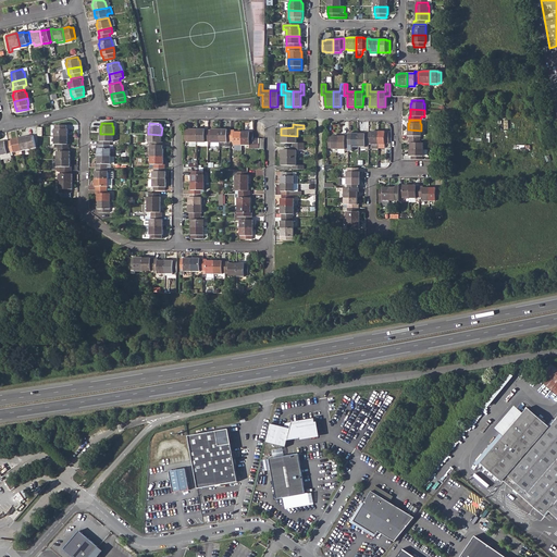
[(54,137),(67,137),(67,130),(66,130),(66,126),(56,126),(56,130),(54,130),(54,137)]
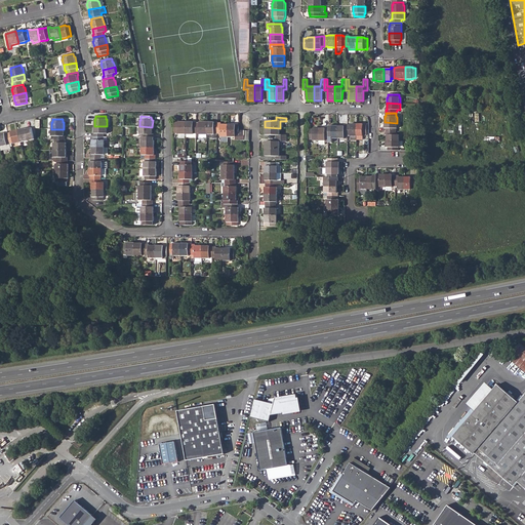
[(178,134),(186,134),(186,122),(178,122),(178,123),(175,123),(175,133),(178,133),(178,134)]
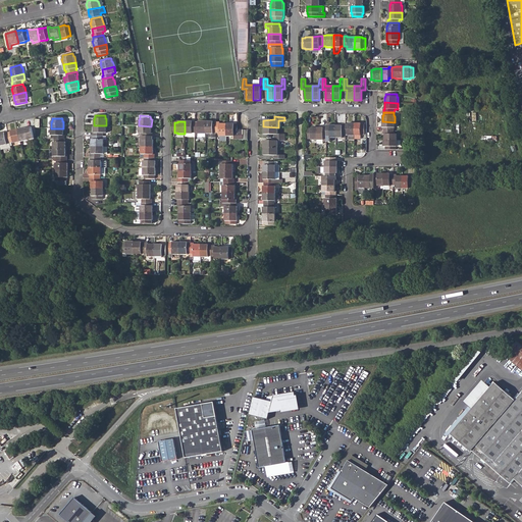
[(185,134),(192,134),(192,133),(195,133),(195,122),(192,122),(192,121),(185,121),(185,134)]
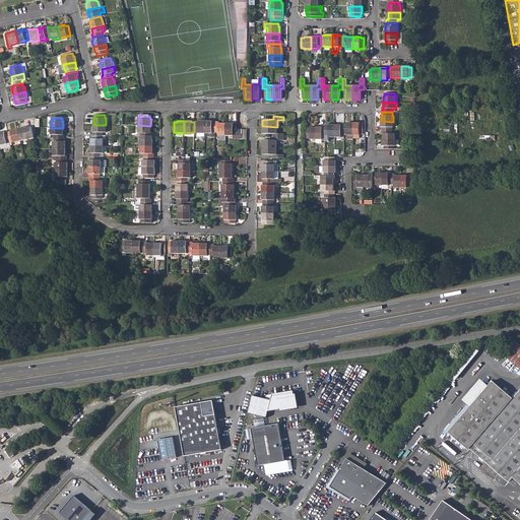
[(197,133),(205,133),(205,121),(197,121),(197,122),(194,122),(194,132),(197,132),(197,133)]
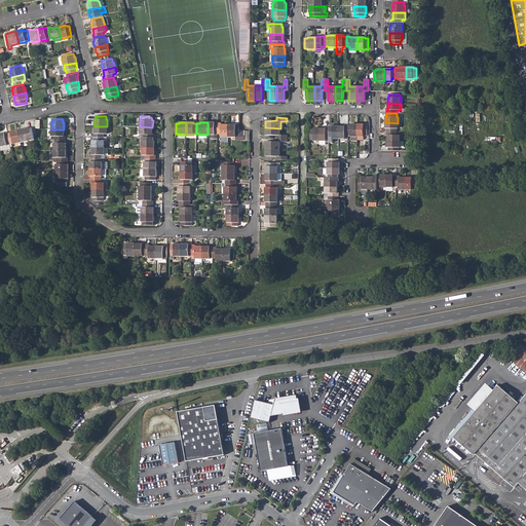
[(208,135),(215,135),(218,135),(218,123),(215,123),(215,122),(208,122),(208,135)]
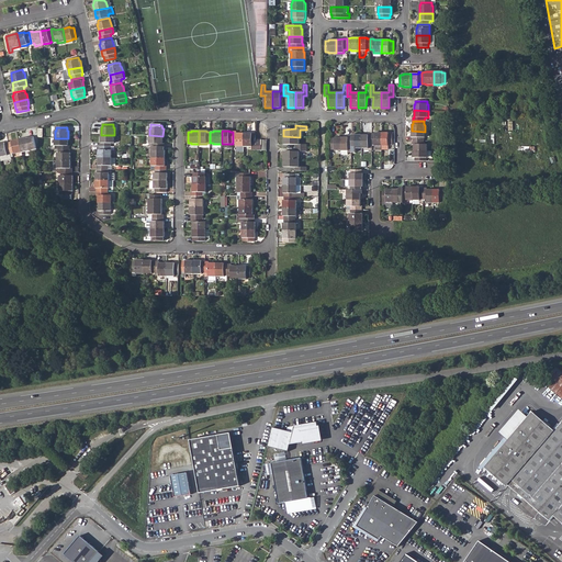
[(413,141),(424,142),(424,137),(425,137),(425,132),(412,131),(412,137),(413,137),(413,141)]
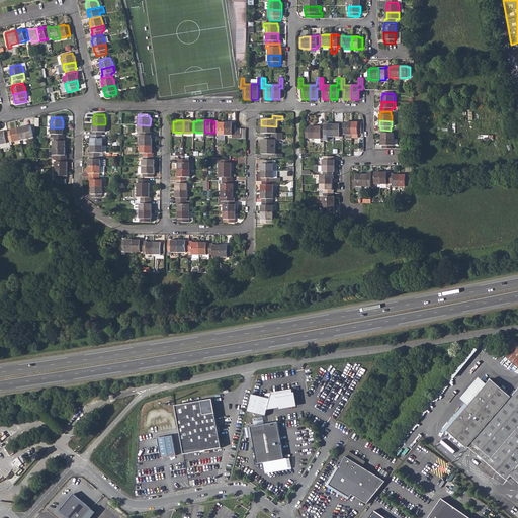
[(218,135),(226,136),(225,123),(218,122),(218,121),(214,121),(214,133),(218,133),(218,135)]
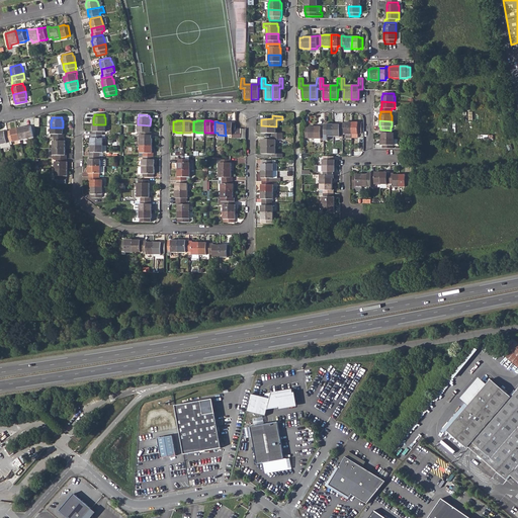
[(346,135),(352,135),(352,122),(345,122),(346,123),(343,123),(343,134),(346,134),(346,135)]
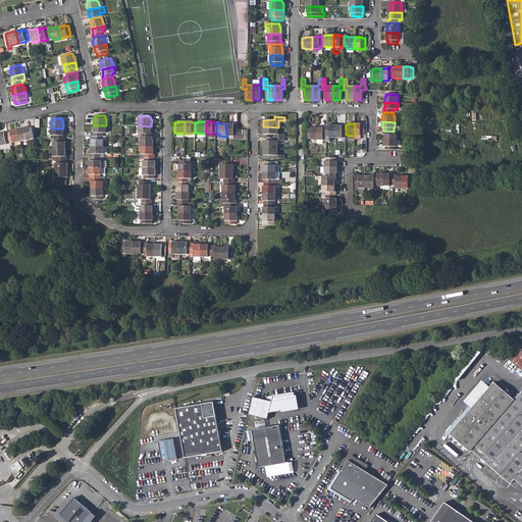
[(355,123),(355,136),(361,136),(361,135),(364,135),(364,124),(361,124),(361,123),(355,123)]
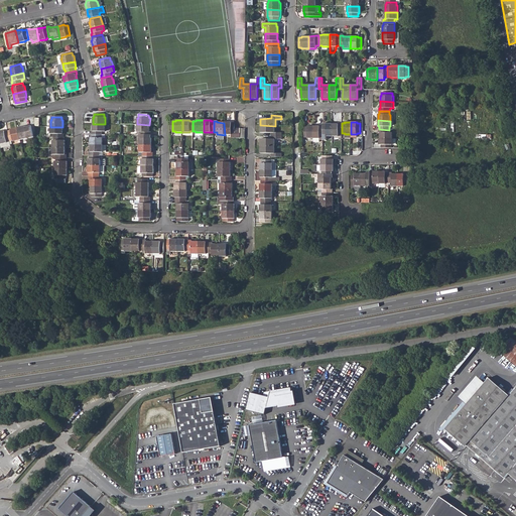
[(225,135),(231,135),(231,134),(235,134),(235,129),(235,124),(232,124),(231,123),(224,123),(225,135)]
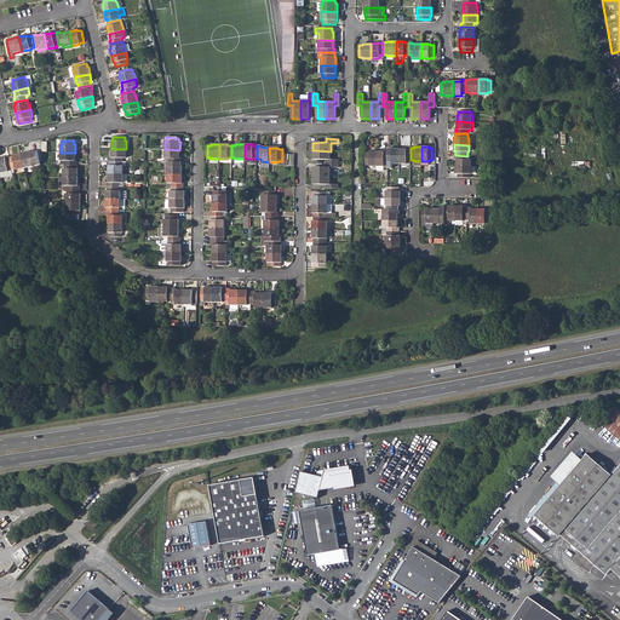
[(399,164),(406,164),(407,160),(411,160),(411,148),(407,148),(406,149),(399,149),(399,164)]
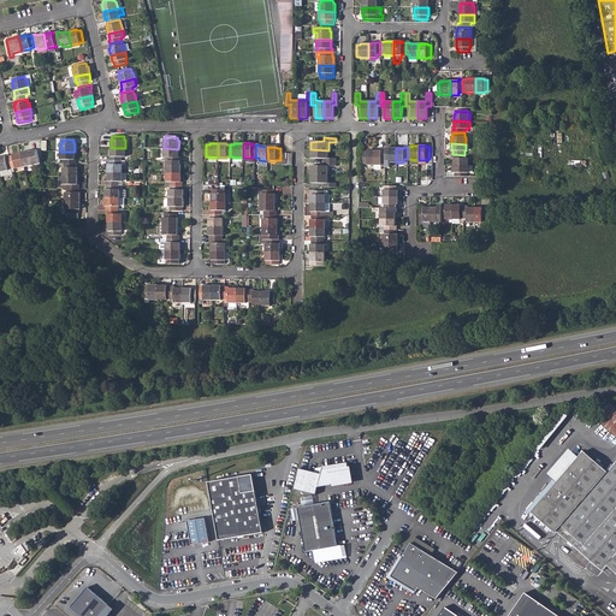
[(108,160),(122,160),(125,160),(125,157),(125,148),(111,148),(111,157),(108,157),(108,160)]
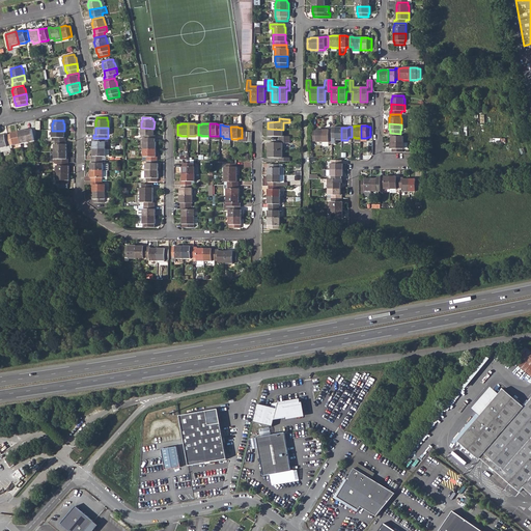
[(144,139),(156,139),(156,136),(154,136),(154,129),(141,128),(141,136),(144,136),(144,139)]
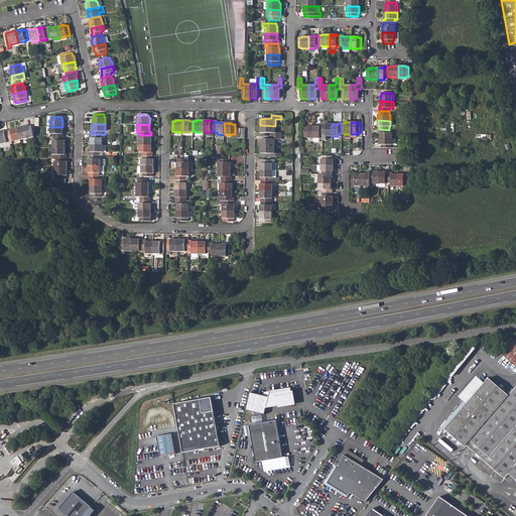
[(323,140),(326,140),(327,136),(332,136),(332,124),(327,124),(326,125),(323,125),(323,140)]
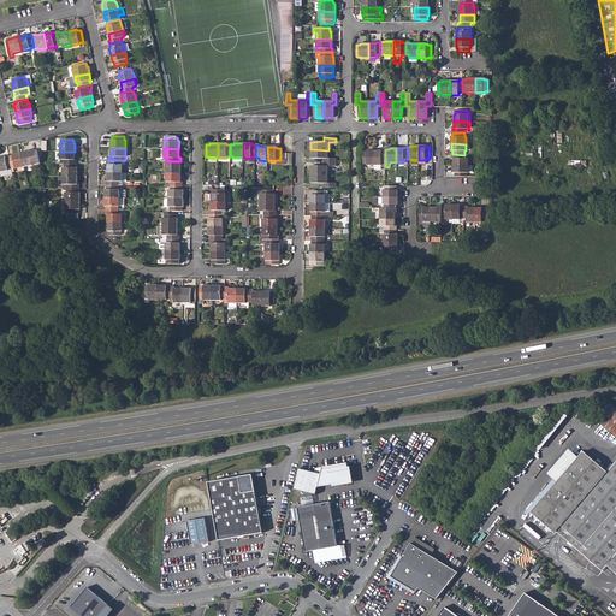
[(324,163),(337,163),(336,159),(329,158),(329,150),(311,149),(311,158),(324,159),(324,163)]
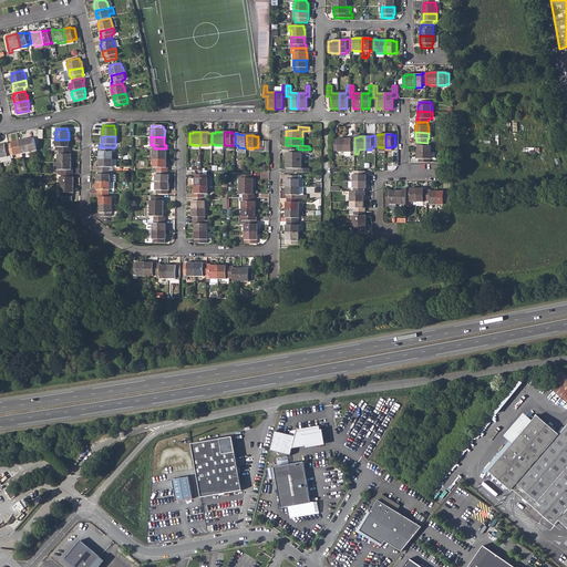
[(344,138),(344,152),(351,153),(351,154),(354,154),(354,137),(351,137),(351,138),(344,138)]
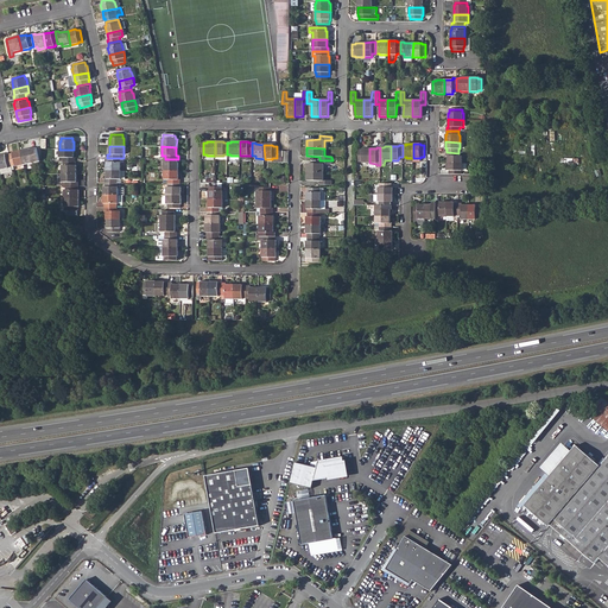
[(32,163),(40,162),(38,149),(30,150),(29,149),(21,151),(24,165),(32,163)]
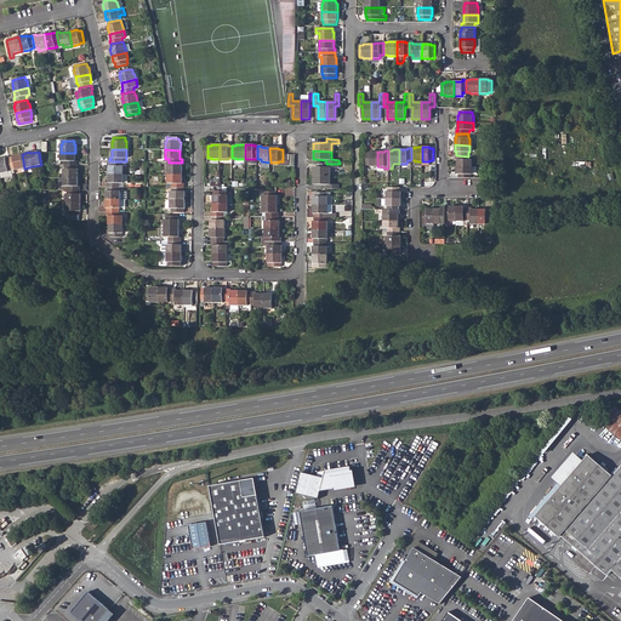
[(370,166),(377,166),(377,152),(370,152),(370,153),(366,153),(366,165),(370,166)]
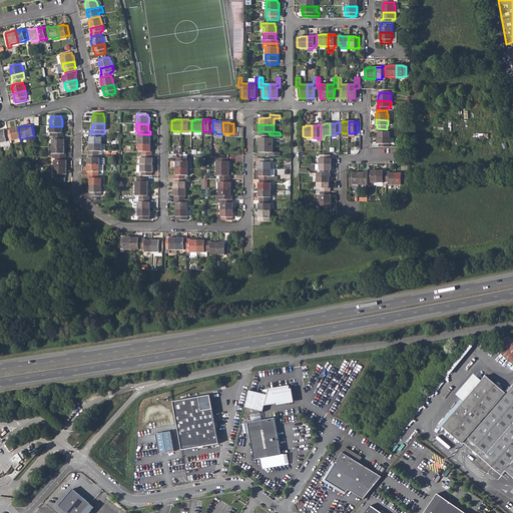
[(53,136),(64,136),(64,133),(62,133),(62,126),(50,126),(50,136),(53,136)]
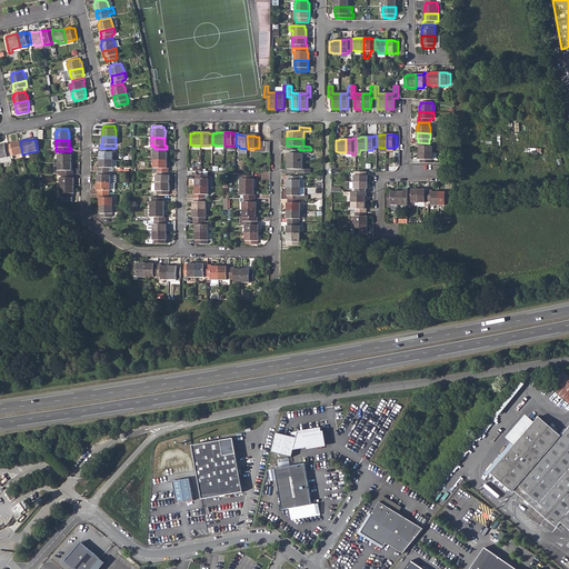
[(9,145),(11,156),(15,156),(22,155),(20,141),(12,143),(9,145)]
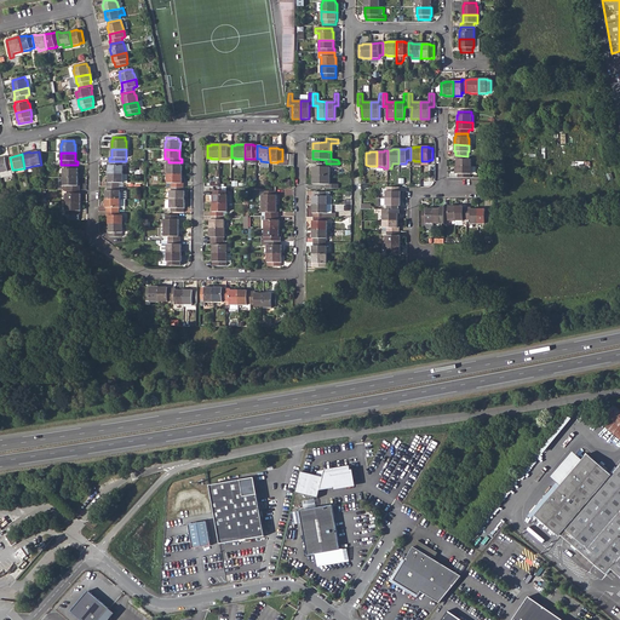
[(457,160),(457,167),(471,167),(471,160),(468,160),(468,156),(455,155),(455,160),(457,160)]
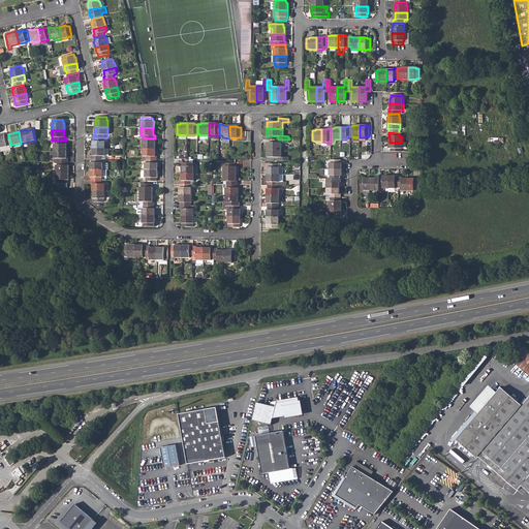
[(0,134),(0,148),(7,147),(7,146),(10,145),(8,134),(5,135),(4,134),(0,134)]
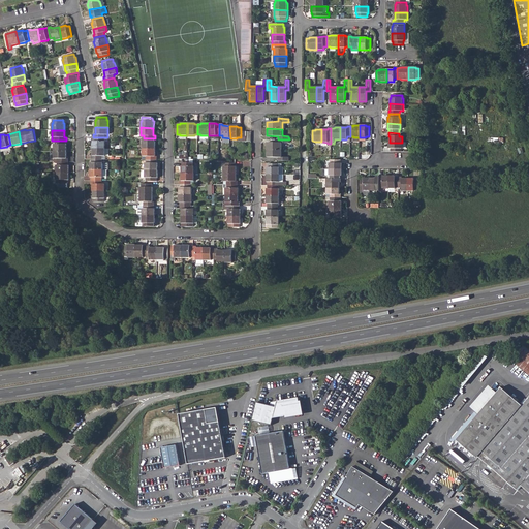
[(93,149),(105,149),(105,142),(107,142),(107,137),(104,137),(93,137),(93,142),(93,149)]
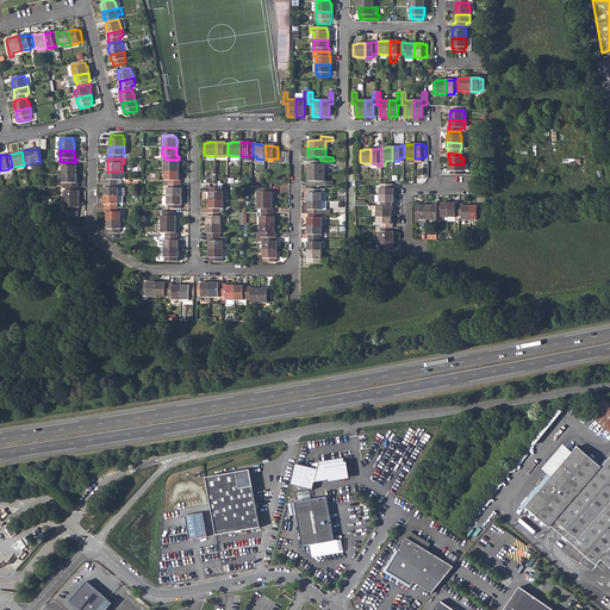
[(165,172),(180,172),(180,163),(179,163),(179,160),(166,160),(166,163),(165,163),(165,172)]
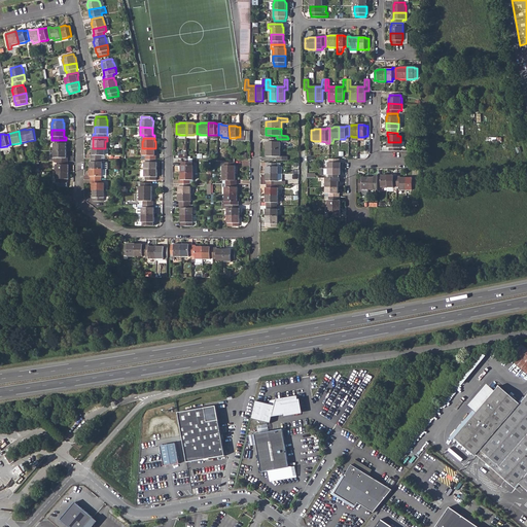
[(266,149),(281,149),(281,142),(288,142),(288,139),(277,139),(277,142),(266,142),(266,149)]
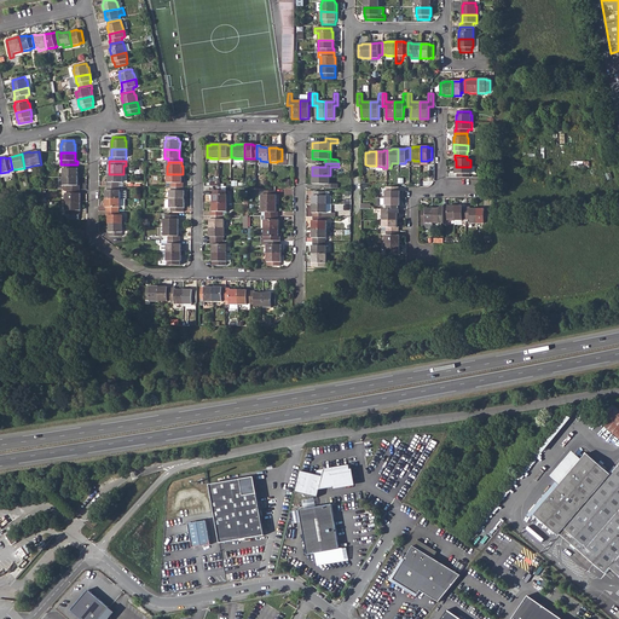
[(77,165),(64,165),(64,168),(63,168),(63,178),(79,178),(79,169),(77,168),(77,165)]
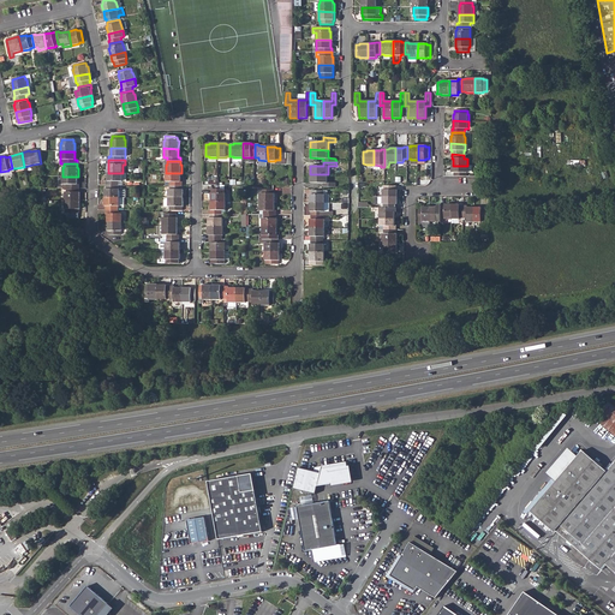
[(471,173),(471,166),(467,166),(453,166),(453,173),(454,172),(454,177),(466,177),(466,173),(467,173),(471,173)]
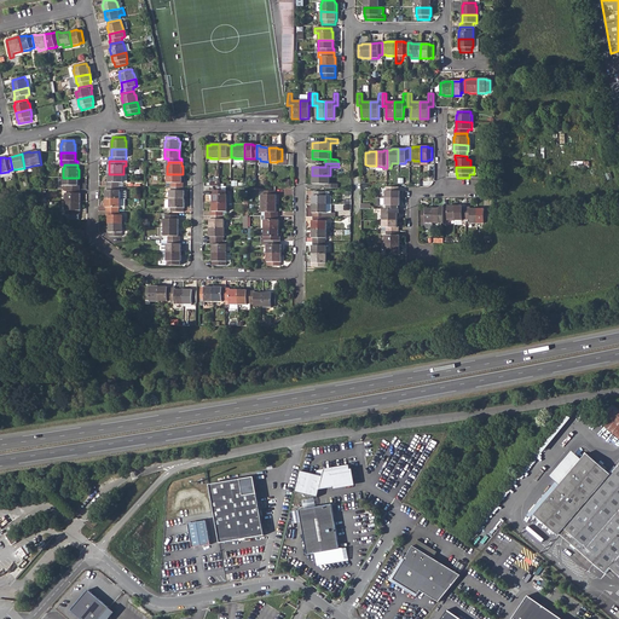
[(106,183),(106,186),(119,186),(119,183),(123,183),(127,183),(127,174),(123,174),(109,174),(109,183),(106,183)]
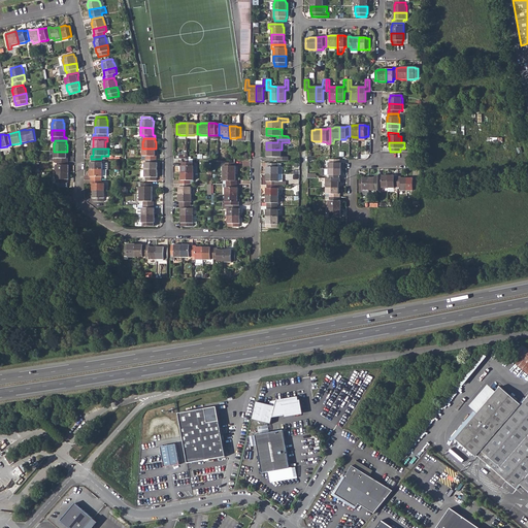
[(145,156),(145,159),(157,160),(157,156),(156,156),(156,149),(142,149),(142,156),(145,156)]
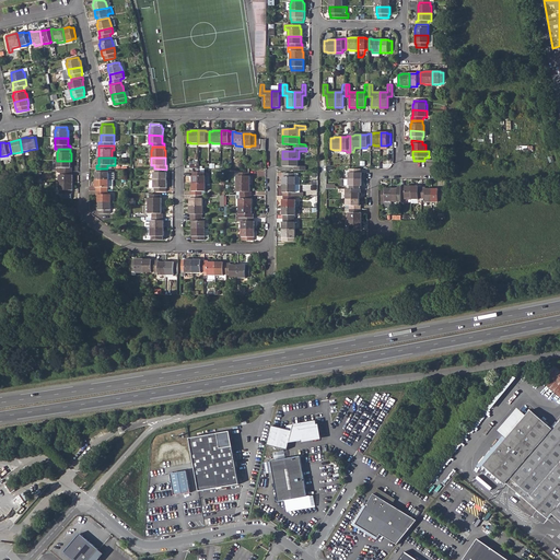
[(294,166),(294,171),(305,171),(305,166),(299,166),(299,159),(282,159),(282,166),(294,166)]
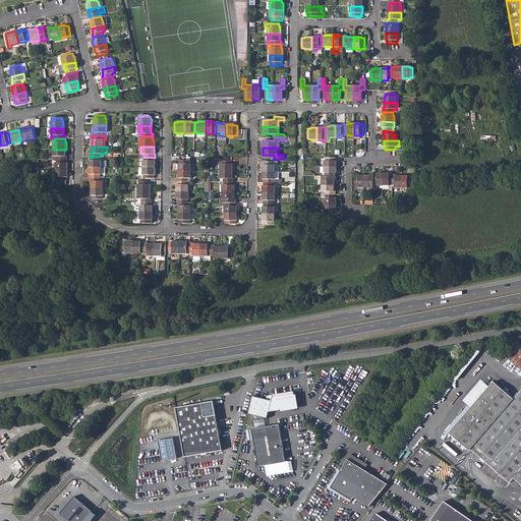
[(56,160),(67,160),(67,157),(66,157),(66,150),(53,150),(53,156),(56,157),(56,160)]
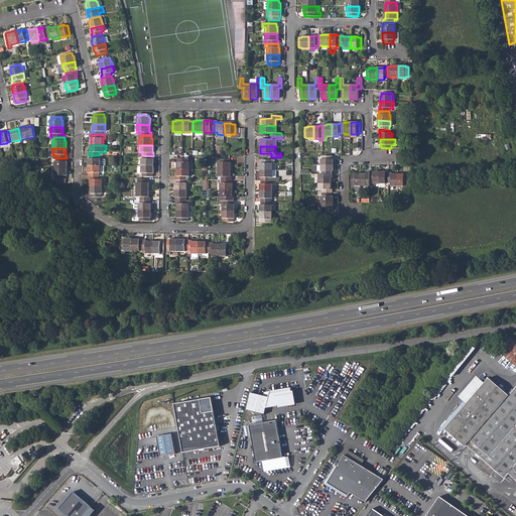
[(88,158),(88,165),(100,166),(100,158),(99,158),(99,155),(89,155),(89,158),(88,158)]
